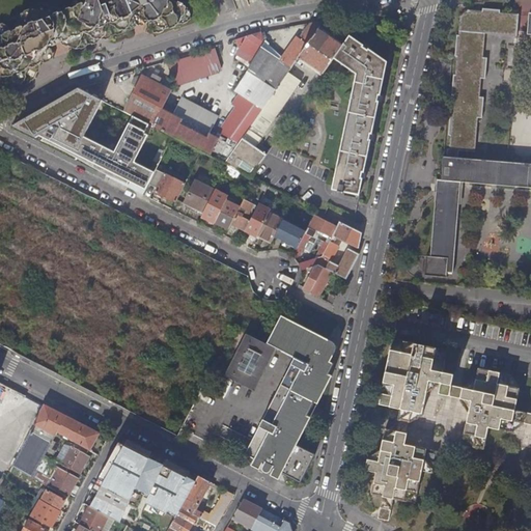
[(185,0),(73,0),(76,7),(70,9),(67,10),(64,11),(48,4),(24,14),(16,30),(0,23),(0,84),(9,89),(34,80),(38,71),(42,63),(54,58),(50,47),(62,42),(73,47),(78,49),(123,31),(150,21),(155,33),(171,27),(192,19),(190,12),(185,0)]
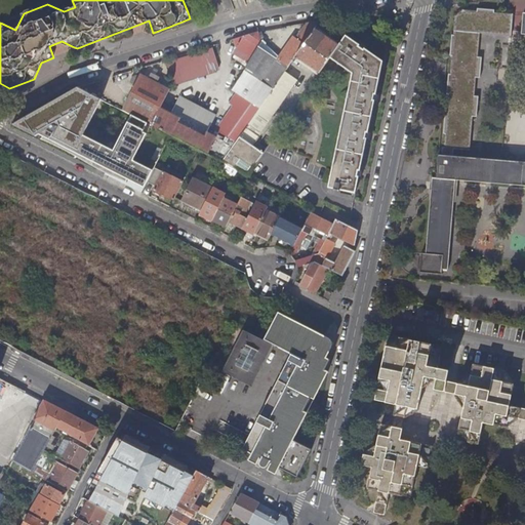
[(512,38),(514,15),(466,11),(456,17),(444,149),(471,152),(480,35),(512,38)]
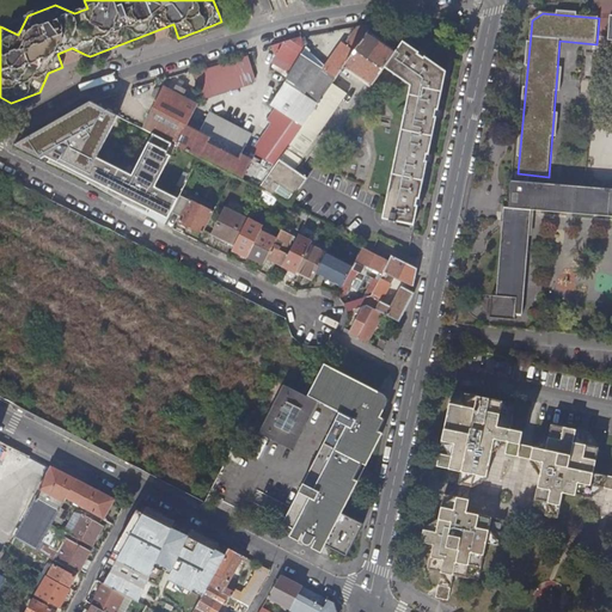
[(375,24),(360,26),(347,46),(343,43),(328,67),(325,69),(337,78),(346,66),(368,34),(375,24)]
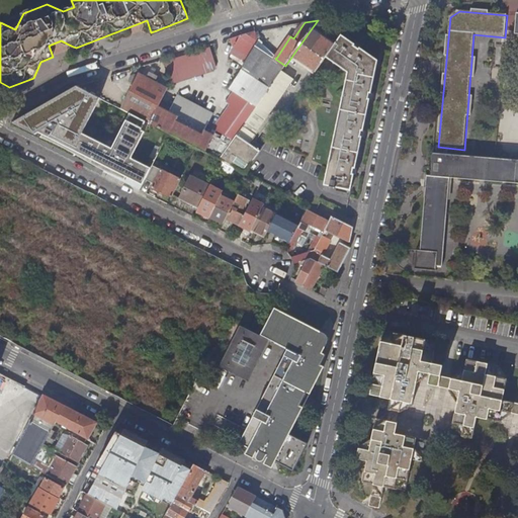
[(335,45),(312,28),(292,56),(316,72),(327,57),(335,45)]
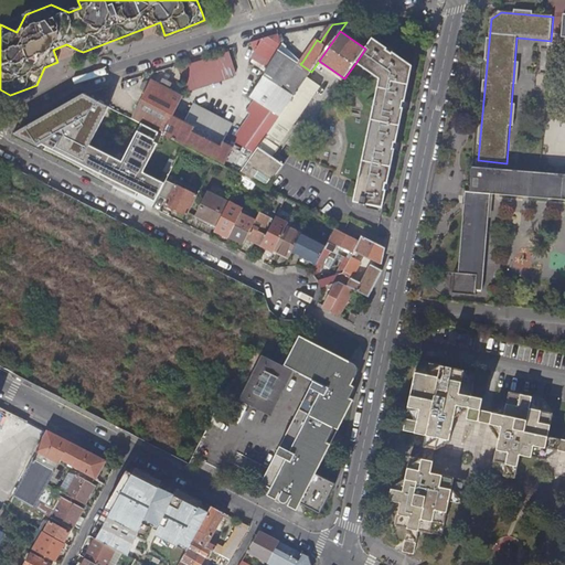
[(279,34),(253,42),(255,52),(252,57),(268,67),(281,44),(279,34)]
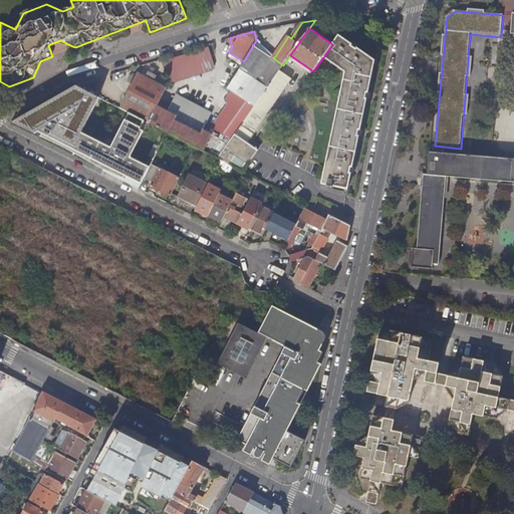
[(339,35),(332,44),(324,56),(346,71),(333,134),(375,61),(375,59),(339,35)]
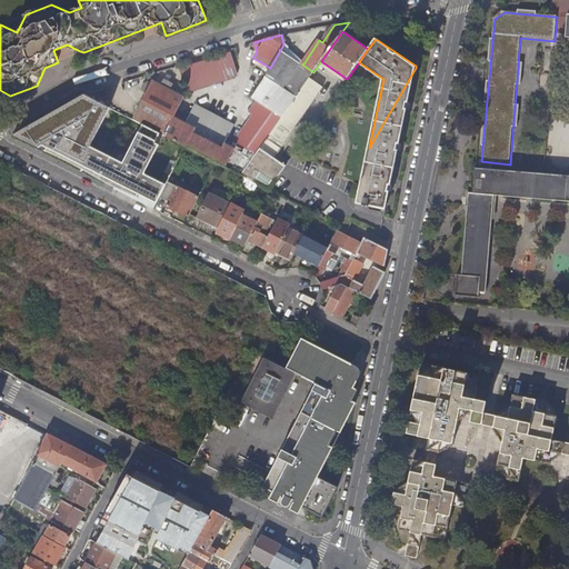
[(283,45),(270,68),(267,75),(281,85),(297,96),(310,78),(313,72),(302,65),(305,62),(283,45)]
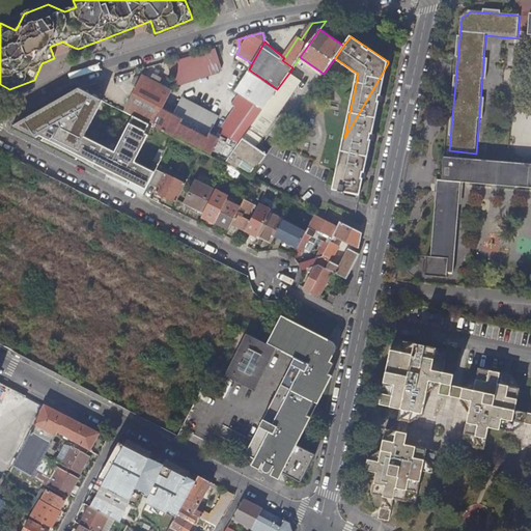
[(216,48),(170,62),(176,84),(222,68),(216,48)]
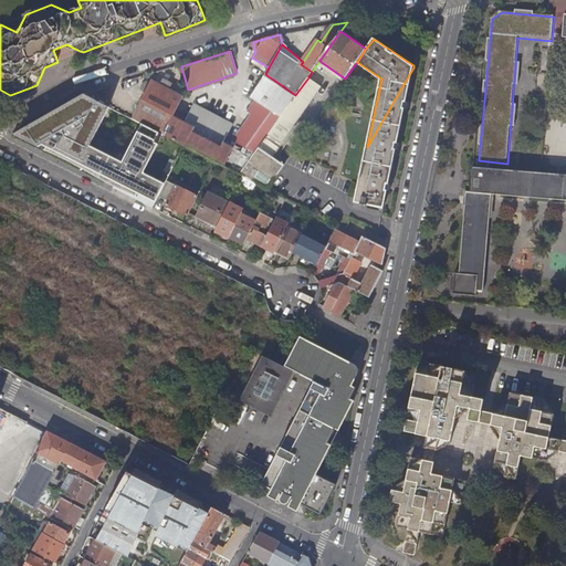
[(384,208),(413,67),(367,147),(355,201),(362,202),(362,206),(368,207),(368,205),(384,208)]
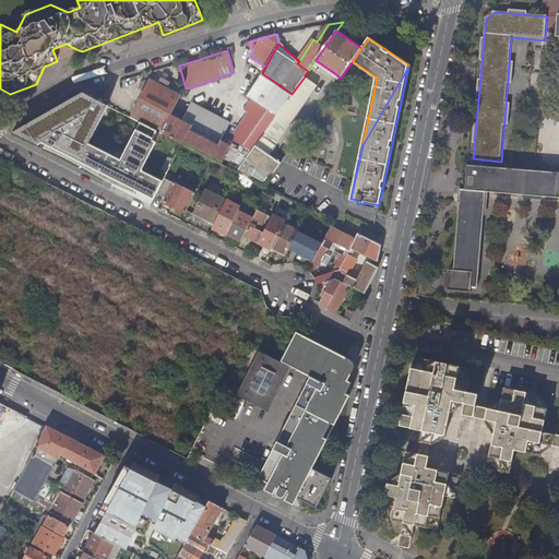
[(248,95),(253,99),(261,105),(276,83),(262,73),(248,95)]
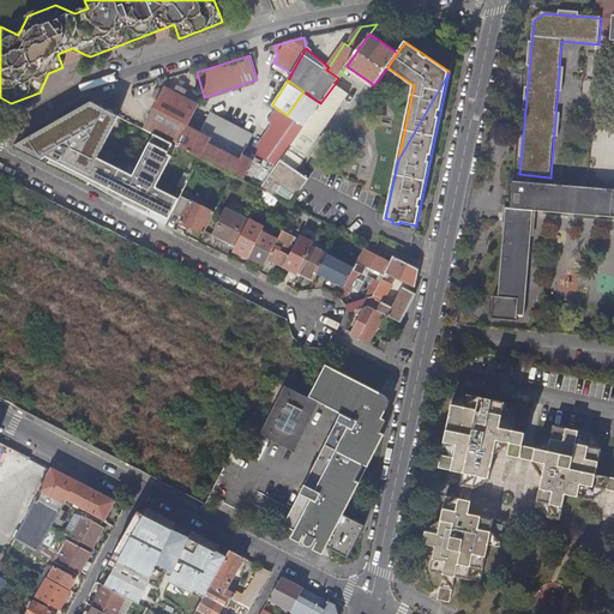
[(320,103),(305,127),(262,188),(264,191),(292,204),(308,179),(296,170),(350,95),(335,84),(320,103)]
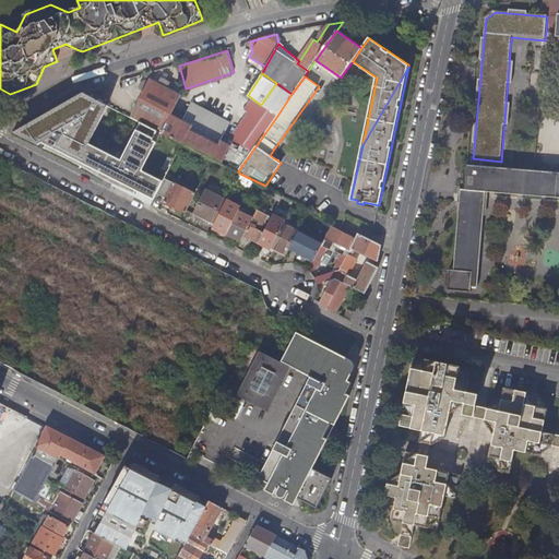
[(144,91),(131,118),(143,123),(182,143),(213,159),(238,171),(277,116),(261,105),(253,99),(246,110),(250,113),(232,140),(244,146),(241,151),(222,141),(232,122),(199,105),(197,110),(190,106),(182,120),(171,115),(180,95),(168,88),(171,83),(163,78),(161,84),(150,80),(150,82),(146,80),(142,82),(139,88),(144,91)]
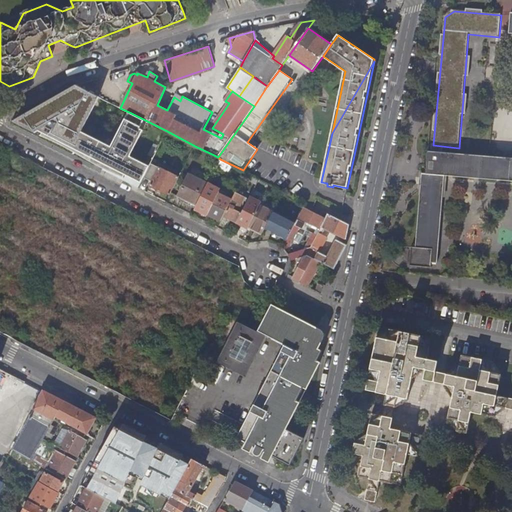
[(253,76),(239,96),(254,106),(267,86),(253,76)]
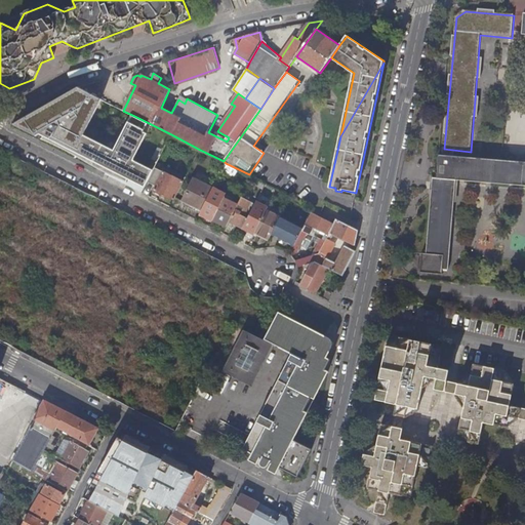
[(108,103),(79,87),(73,84),(24,113),(17,118),(21,131),(30,135),(37,128),(58,138),(72,146),(70,150),(68,154),(79,160),(83,152),(108,103)]
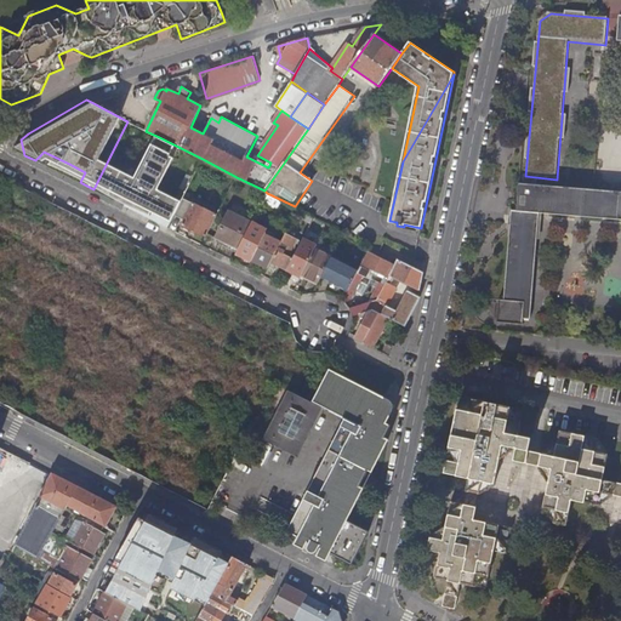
[(146,131),(127,121),(98,180),(130,195),(131,193),(159,137),(146,131)]
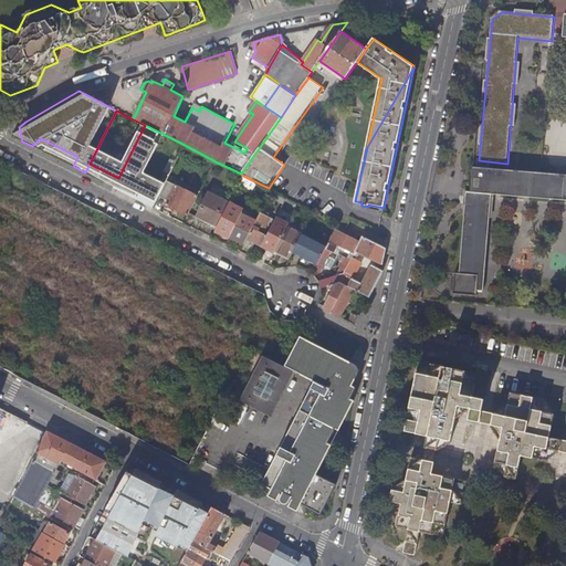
[(231,144),(240,125),(236,123),(227,142),(231,144)]
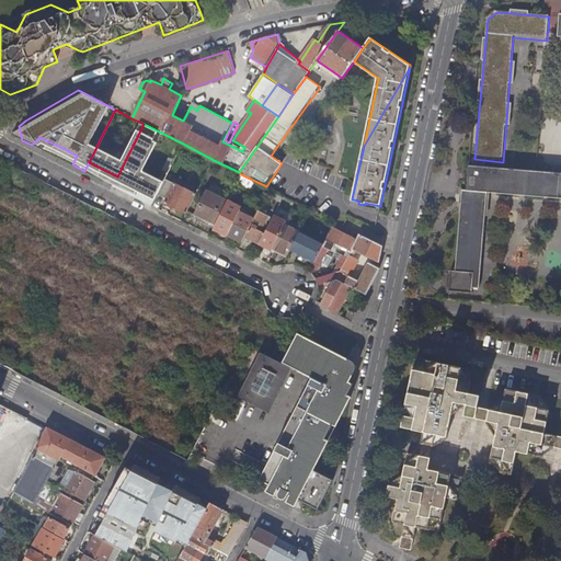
[(183,144),(144,124),(118,174),(158,194),(165,179),(183,144)]
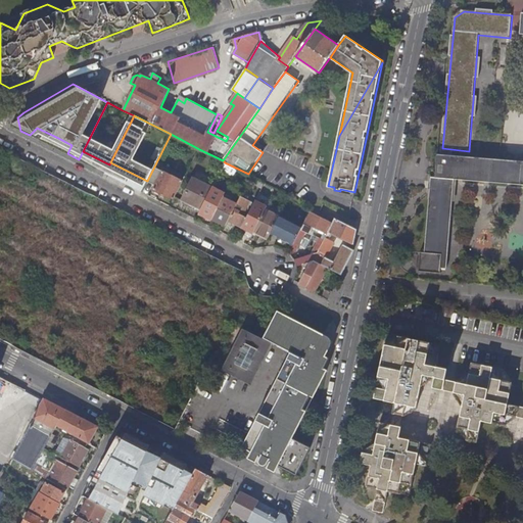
[(56,143),(69,149),(72,145),(58,138),(56,143)]
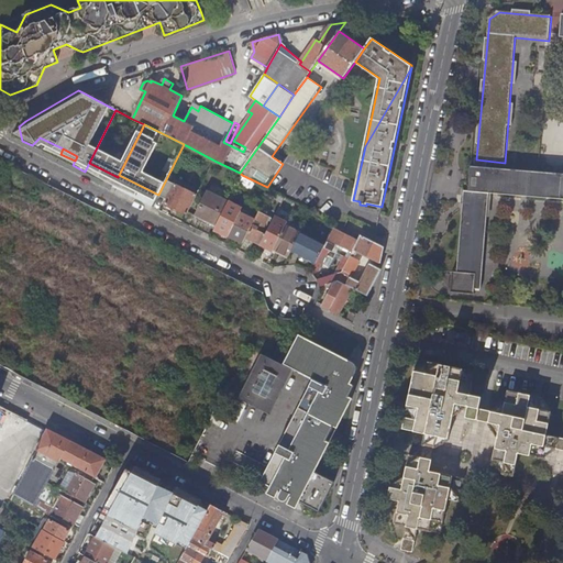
[(562,173),(537,170),(517,169),(471,166),(468,191),(468,192),(470,192),(468,206),(467,206),(462,206),(456,272),(452,272),(450,291),(474,294),(474,289),(481,289),(488,194),(562,199),(562,173)]
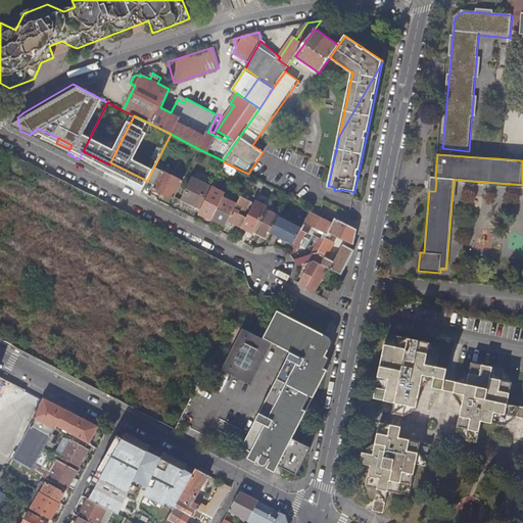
[(154,167),(147,181),(155,185),(153,189),(174,199),(183,181),(154,167)]
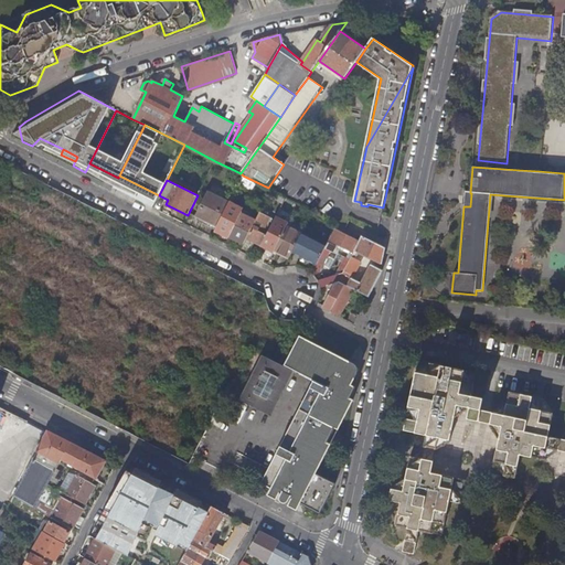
[(286,198),(272,190),(268,195),(284,202),(286,198)]
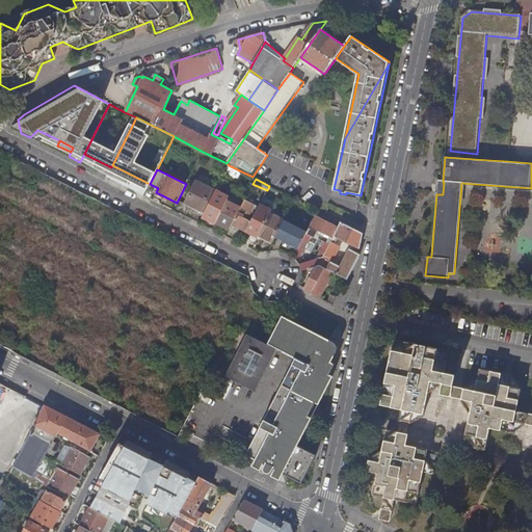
[(213,197),(216,191),(196,181),(185,204),(205,214),(213,197)]
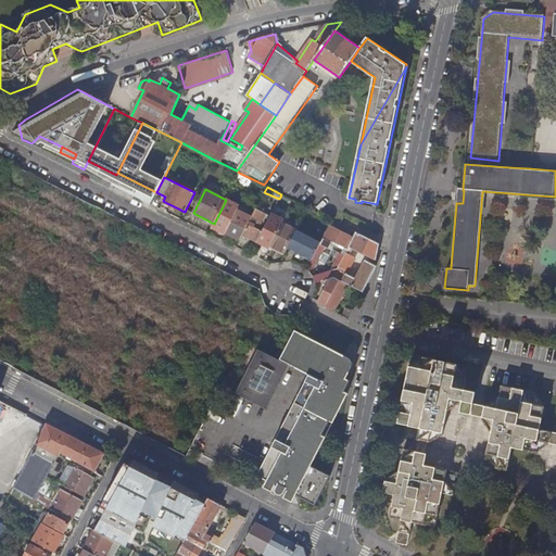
[(294,201),(281,194),(279,199),(267,225),(274,228),(285,207),(289,210),(294,201)]
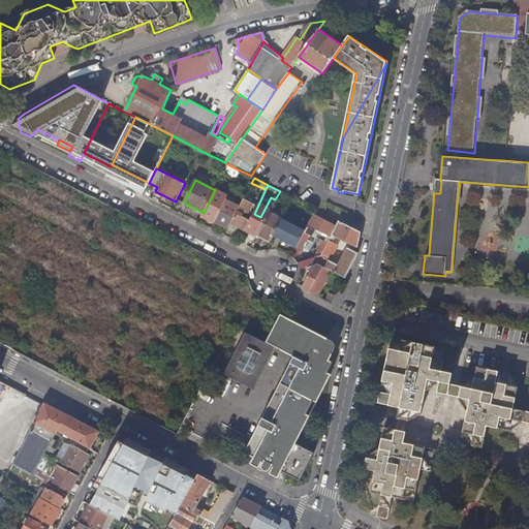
[(225,204),(212,196),(204,213),(203,215),(216,222),(225,204)]
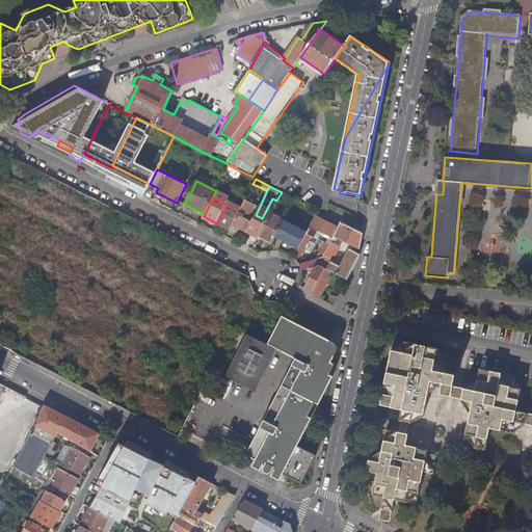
[(245,200),(243,205),(233,225),(238,228),(246,232),(251,221),(245,218),(246,216),(249,217),(256,206),(245,200)]
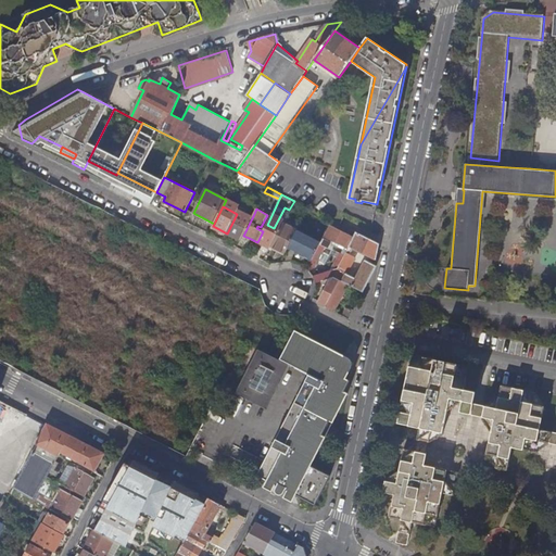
[(248,214),(238,210),(237,214),(227,234),(236,238),(248,214)]
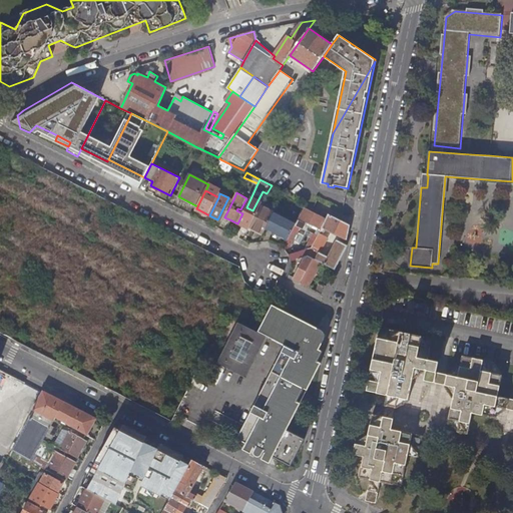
[(229,194),(228,197),(217,219),(222,221),(224,217),(234,197),(229,194)]
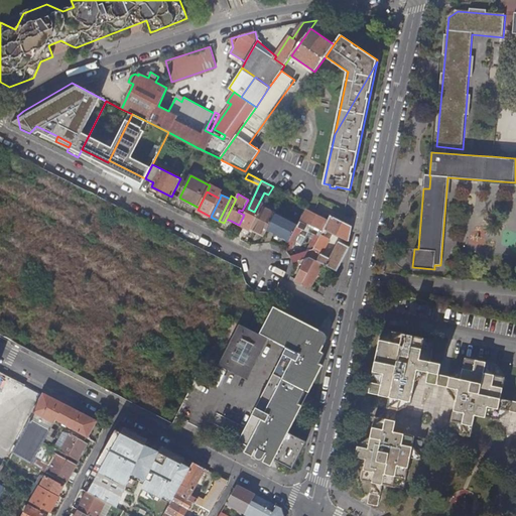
[(313,249),(325,230),(331,216),(315,208),(309,205),(302,220),(321,230),(318,236),(316,235),(308,251),(313,249)]
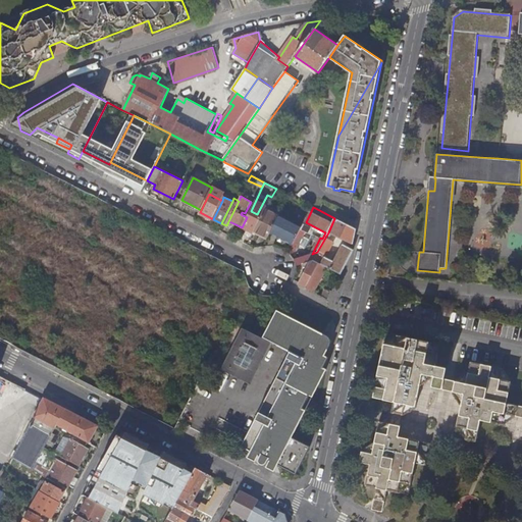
[(271,232),(279,216),(265,209),(261,217),(254,231),(268,239),(271,232)]
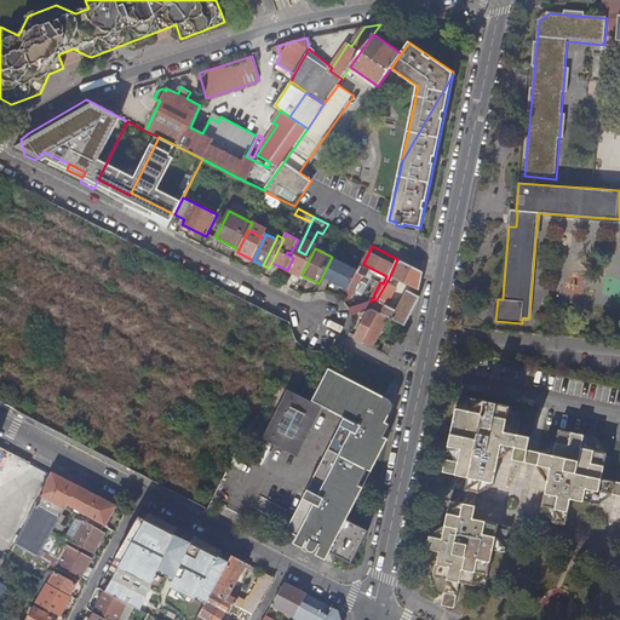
[(359,269),(332,256),(332,257),(322,276),(349,290),(359,269)]
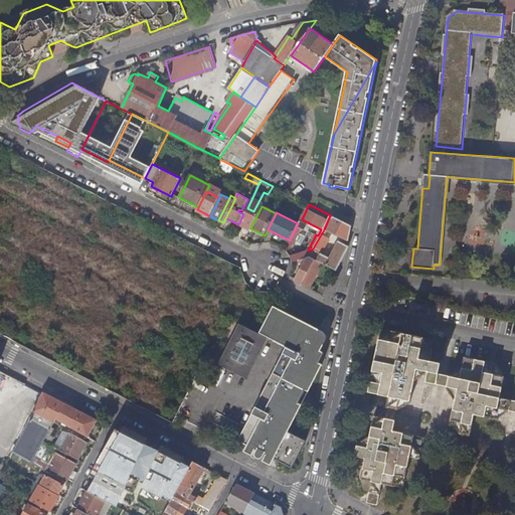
[(349,242),(352,226),(330,215),(324,229),(349,242)]
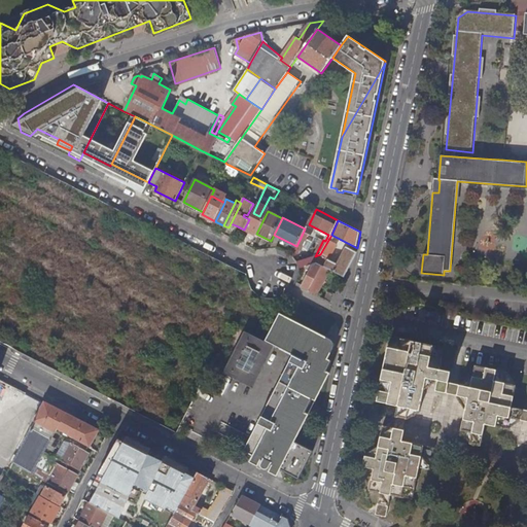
[(231,223),(229,227),(224,235),(230,237),(236,225),(231,223)]
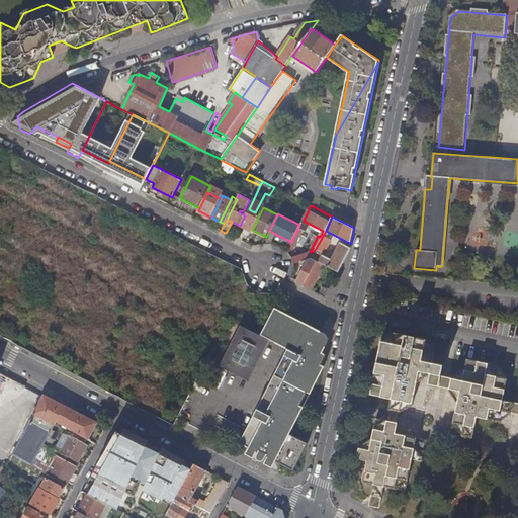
[(306,228),(300,225),(299,225),(291,242),(287,250),(289,252),(294,249),(306,228)]
